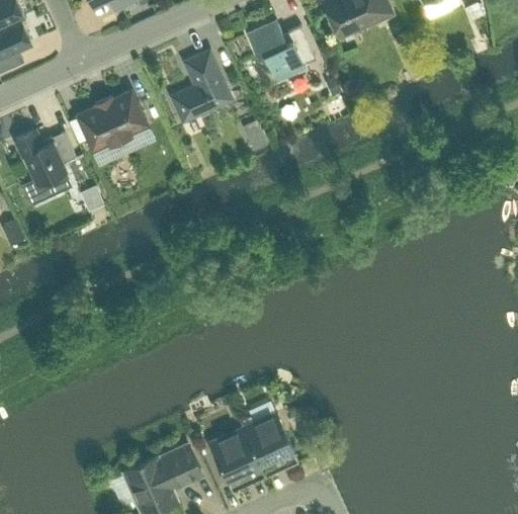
[(20,18),(23,17),(15,0),(0,0),(0,26),(19,18),(20,18)]
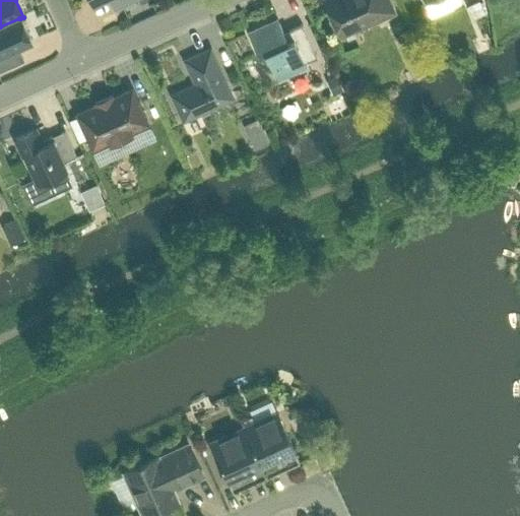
[(89,0),(92,5),(104,0),(109,0),(115,11),(138,0),(89,0)]
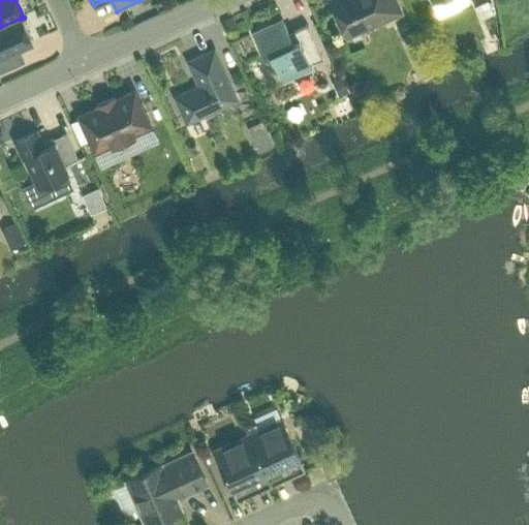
[(338,0),(330,4),(344,37),(386,18),(389,22),(402,16),(394,0),(338,0)]
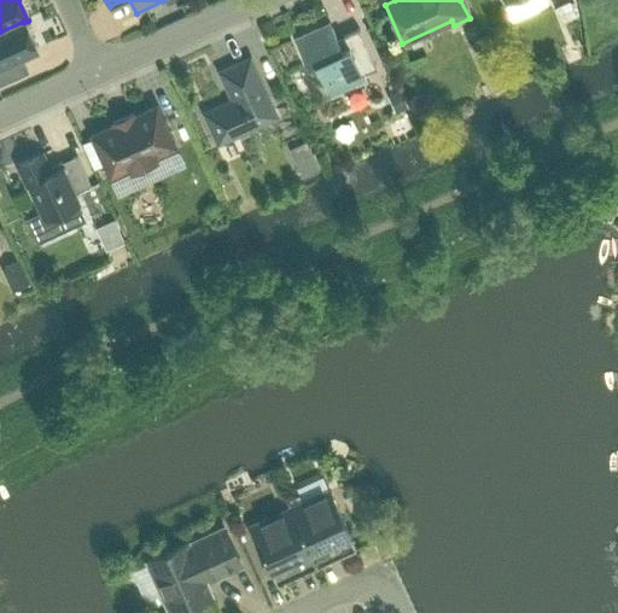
[(557,10),(563,23),(575,17),(569,4),(557,10)]
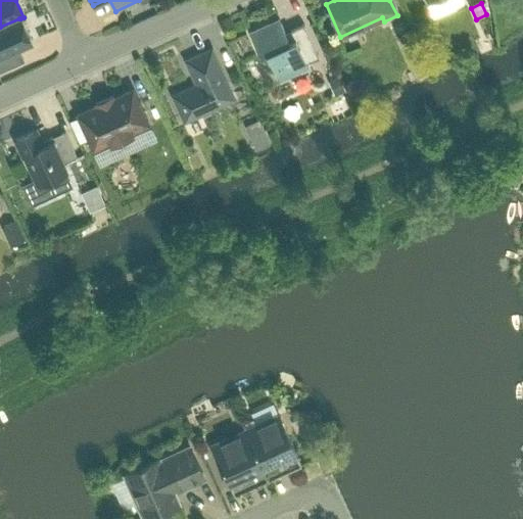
[(0,74),(15,67),(10,57),(13,56),(15,52),(32,44),(20,18),(19,18),(0,27),(0,74)]
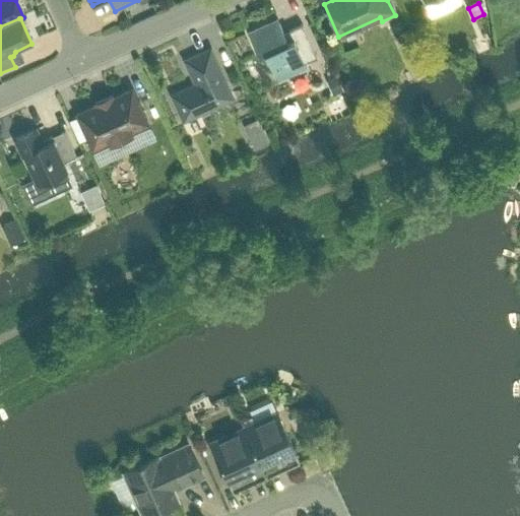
[(277,21),(248,35),(258,58),(264,55),(277,82),(306,69),(305,65),(317,60),(302,26),(283,35),(277,21)]
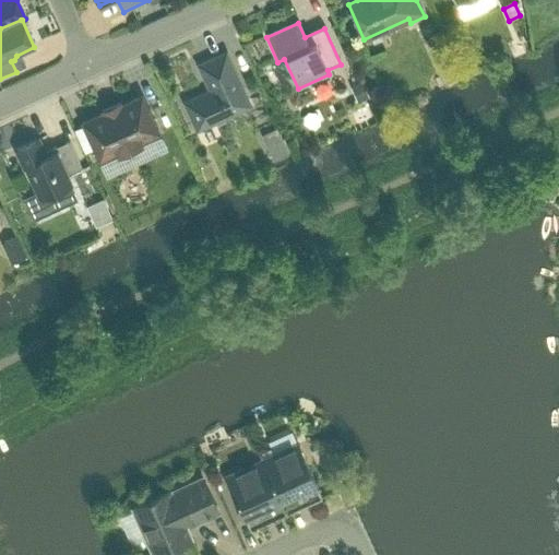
[(450,52),(435,60),(441,72),(455,65),(450,52)]
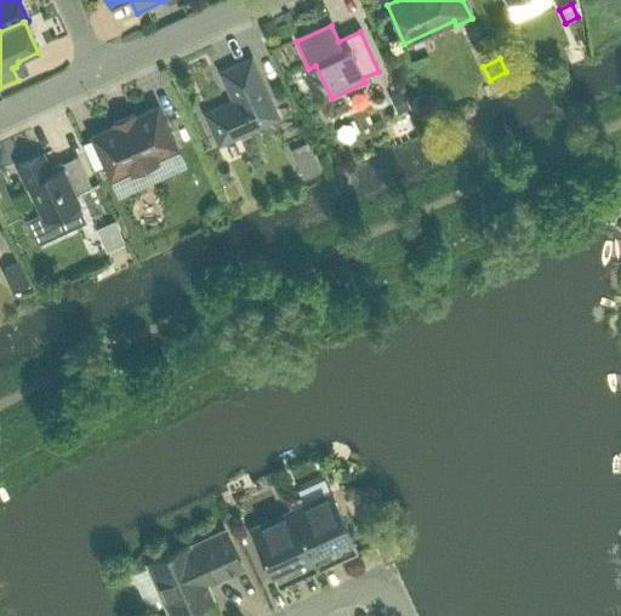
[(277,120),(250,62),(222,75),(234,104),(206,118),(220,146),(277,120)]
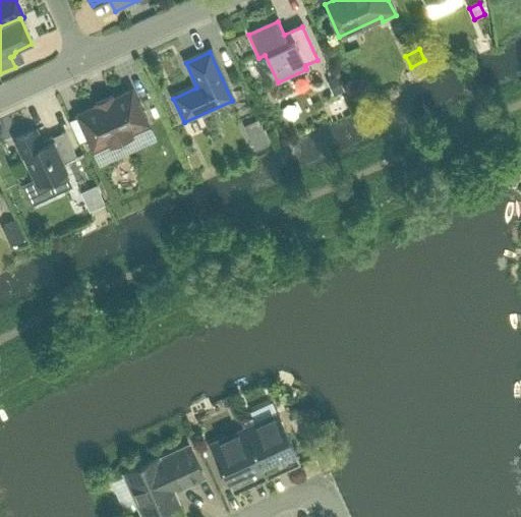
[(333,98),(344,93),(338,77),(326,82),(333,98)]
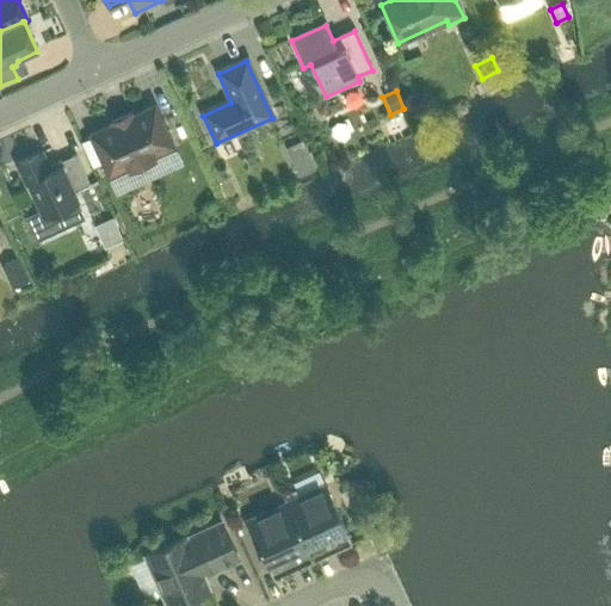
[(172,148),(154,109),(92,137),(110,177),(172,148)]
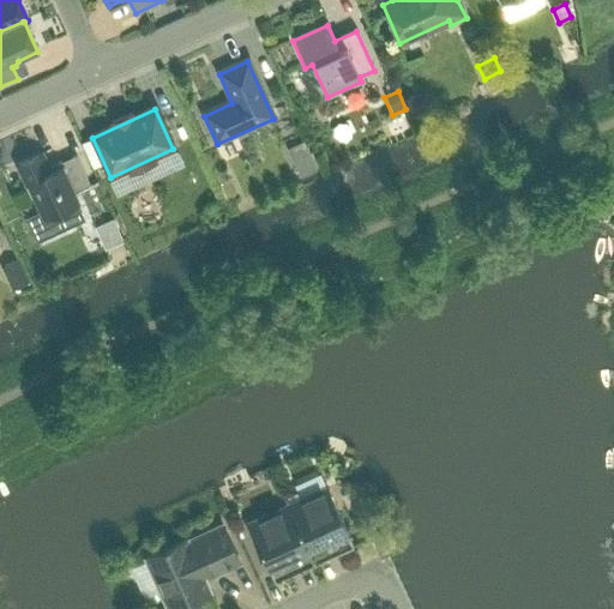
[(26,187),(29,186),(43,219),(58,213),(65,230),(84,222),(72,196),(90,187),(76,157),(56,166),(59,170),(50,174),(42,156),(17,167),(26,187)]
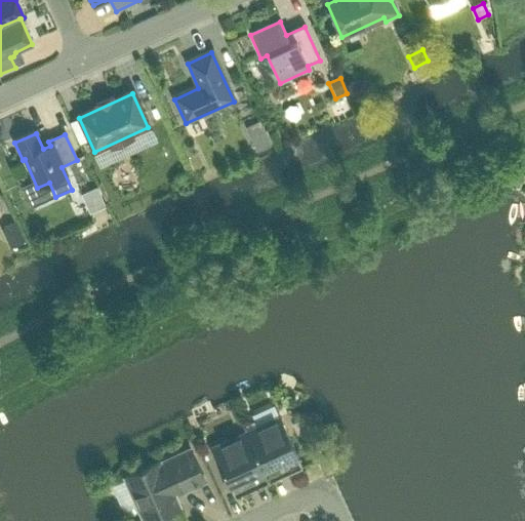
[(97,189),(81,196),(89,214),(106,206),(97,189)]
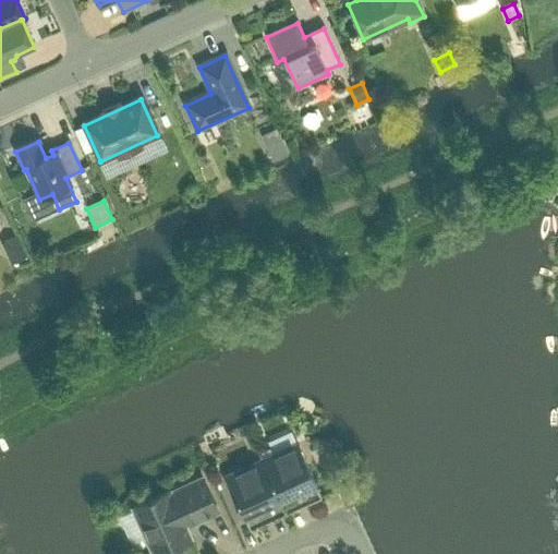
[(16,237),(0,244),(11,267),(27,260),(16,237)]
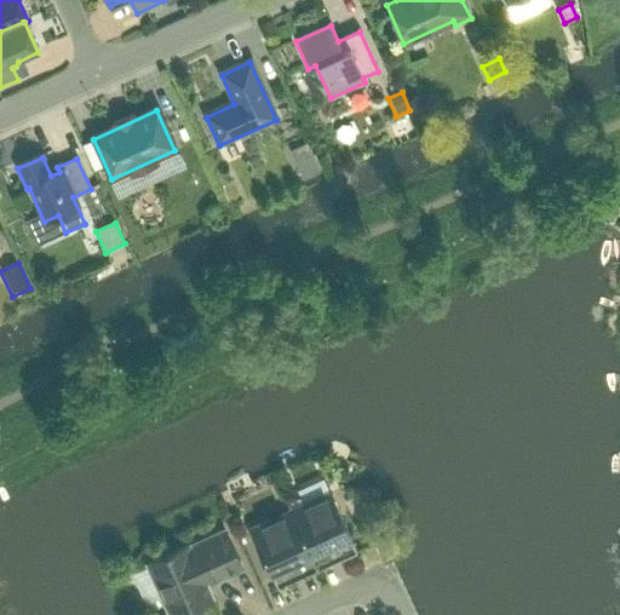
[(300,499),(287,505),(291,513),(317,572),(356,553),(331,496),(304,507),(300,499)]
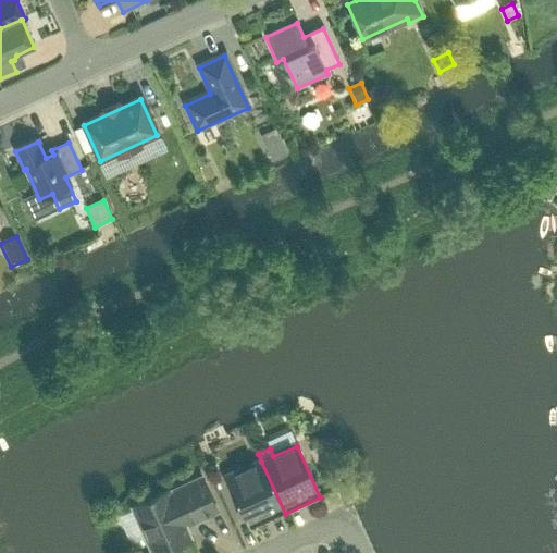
[(261,462),(225,478),(249,530),(285,514),(261,462)]
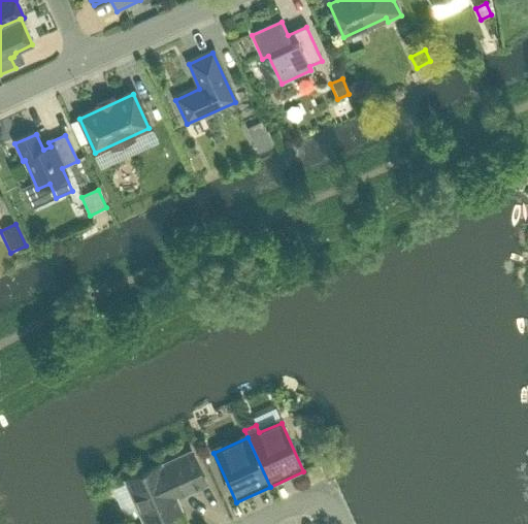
[(127,482),(144,523),(156,523),(179,512),(173,499),(205,485),(192,455),(160,469),(159,467),(127,482)]
